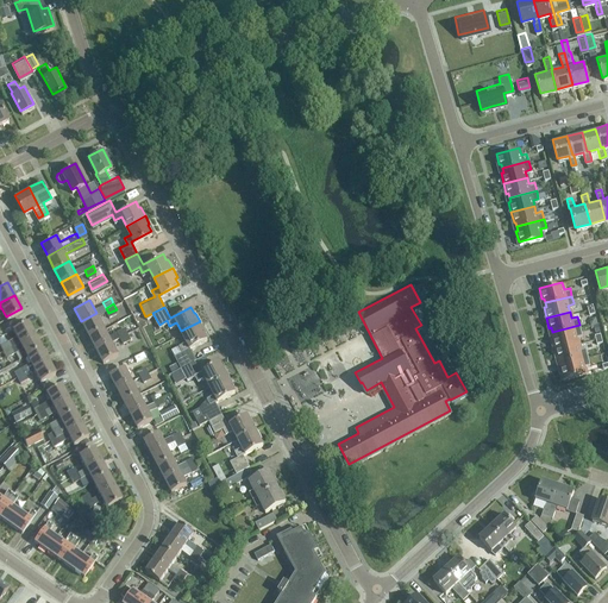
[(88,334),(104,326),(96,313),(81,321),(88,334)]
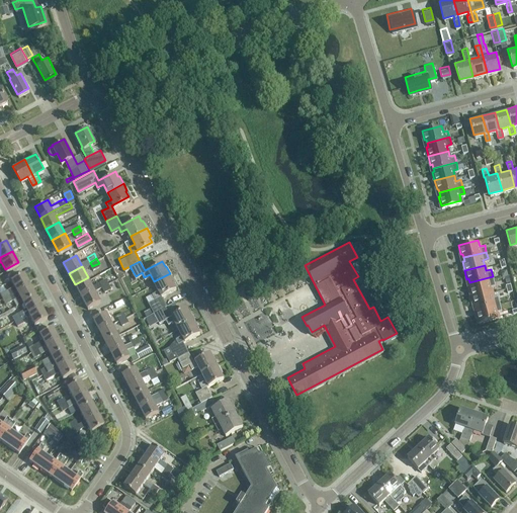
[(9,292),(15,289),(28,282),(22,271),(9,278),(12,283),(0,289),(0,292),(2,295),(9,292)]
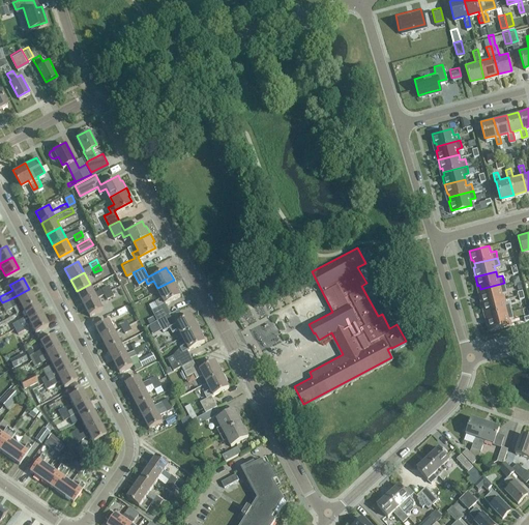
[(157,318),(167,312),(162,302),(179,293),(177,288),(178,287),(174,280),(157,288),(162,296),(155,299),(158,304),(152,308),(154,312),(157,318)]
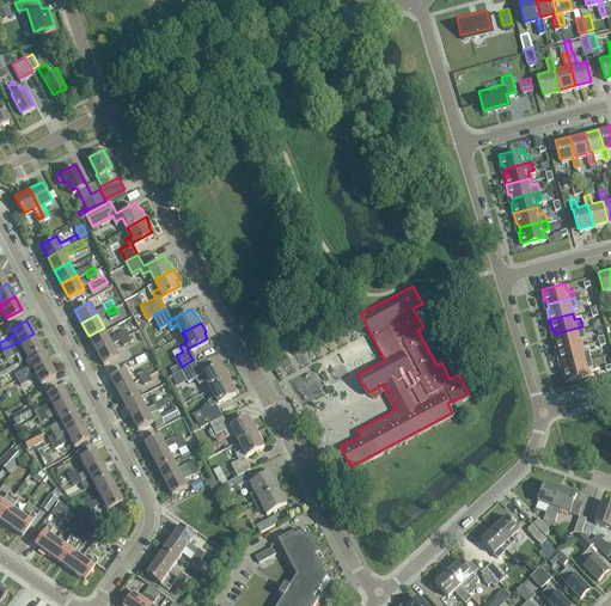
[(120,336),(128,331),(124,325),(108,334),(104,328),(89,336),(96,349),(111,341),(120,336)]
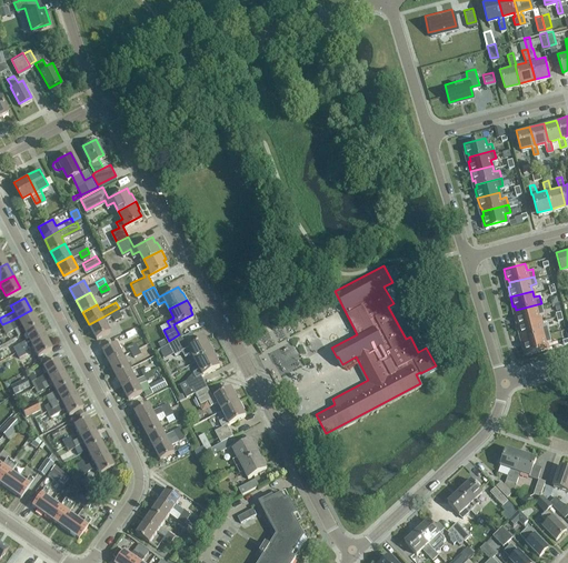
[(516,310),(517,313),(515,314),(518,323),(539,318),(538,312),(542,311),(541,303),(516,310)]
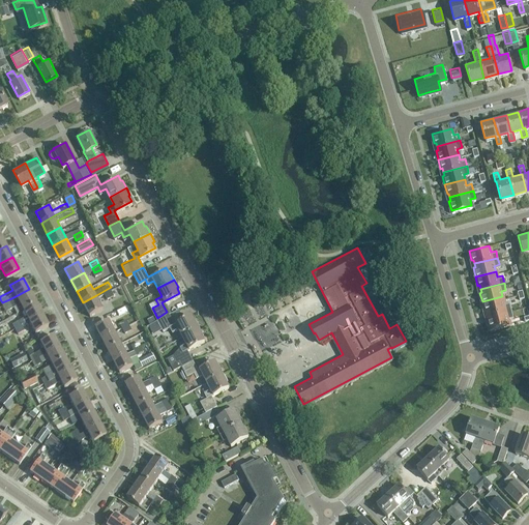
[(22,308),(35,300),(29,289),(16,296),(22,308)]
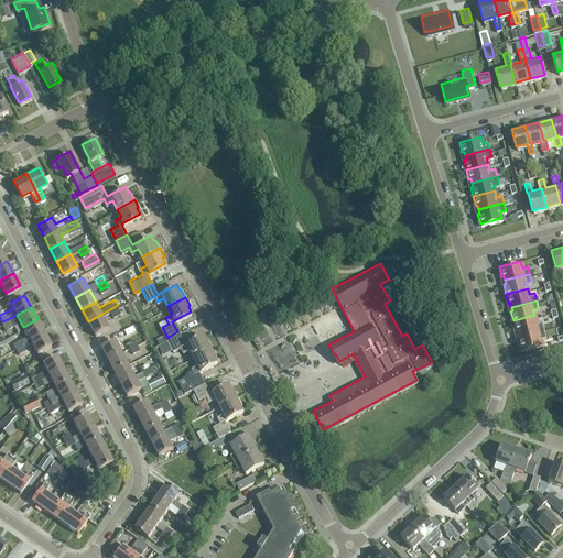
[(103,314),(88,321),(95,334),(108,326),(103,314)]
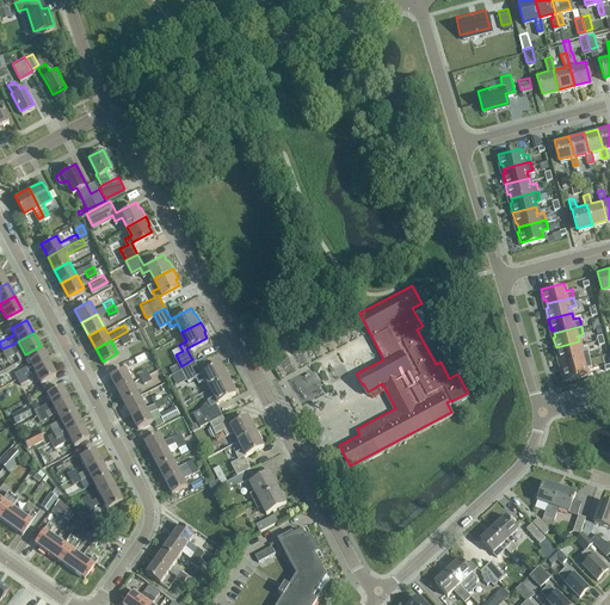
[(579,341),(556,347),(559,358),(561,358),(561,362),(562,362),(589,355),(586,347),(581,349),(579,341)]
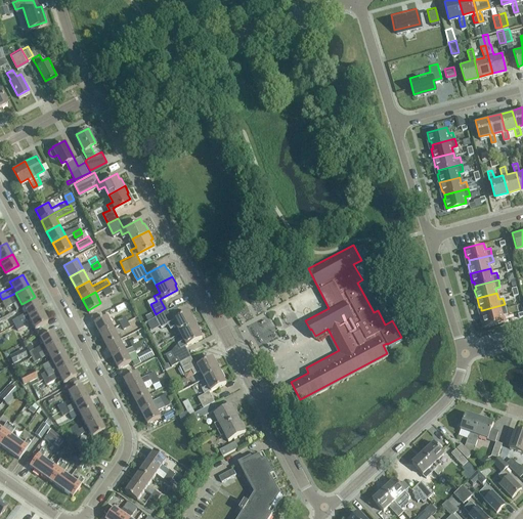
[(28,315),(40,308),(35,297),(22,304),(28,315)]
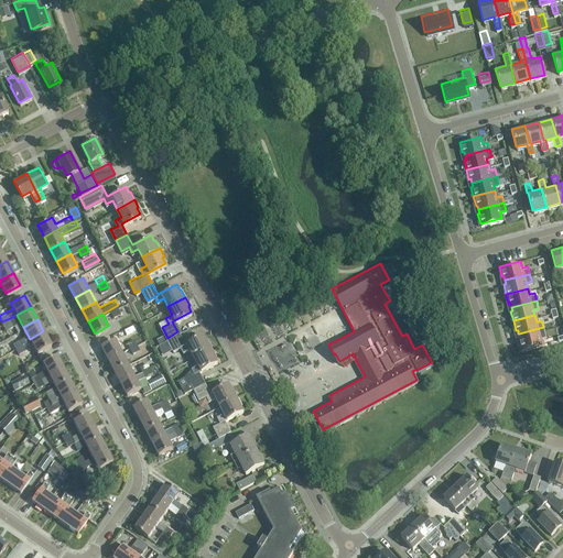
[(542,342),(540,336),(545,335),(543,327),(519,334),(518,334),(519,338),(518,338),(520,348),(542,342)]
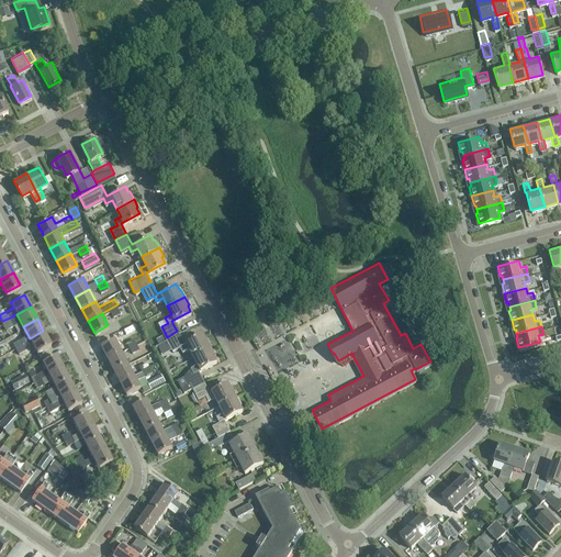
[(43,331),(30,338),(32,343),(36,349),(49,343),(43,331)]
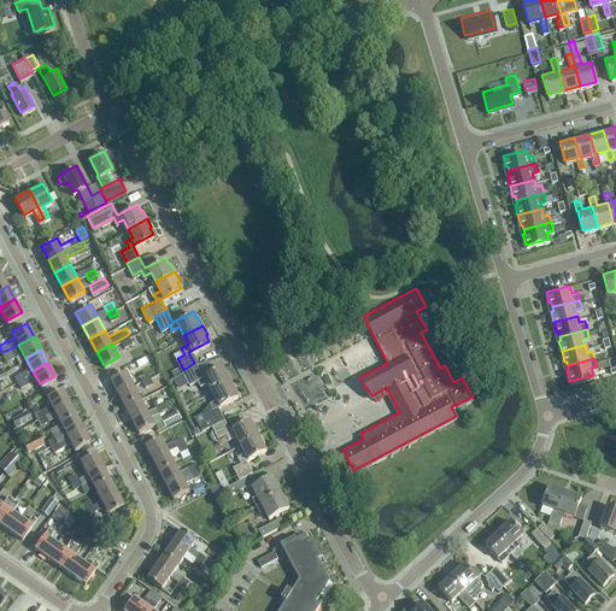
[(180,363),(170,368),(174,375),(183,370),(180,363)]
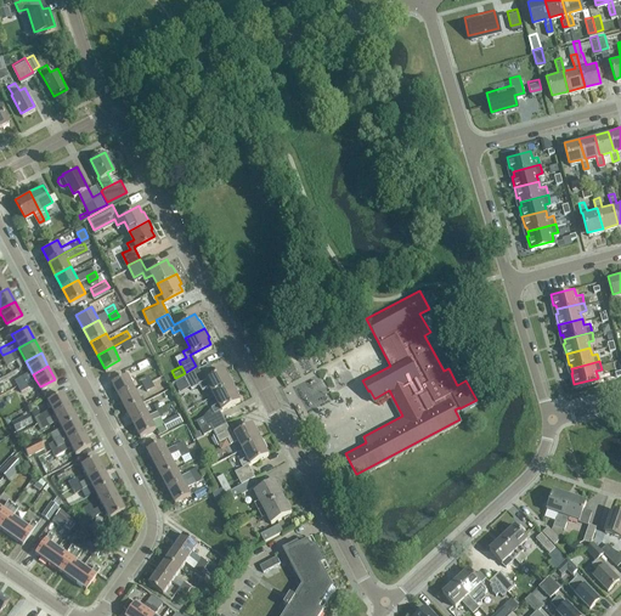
[(213,393),(232,382),(227,373),(226,373),(223,367),(202,378),(196,366),(185,373),(191,385),(198,380),(201,386),(208,384),(213,393)]
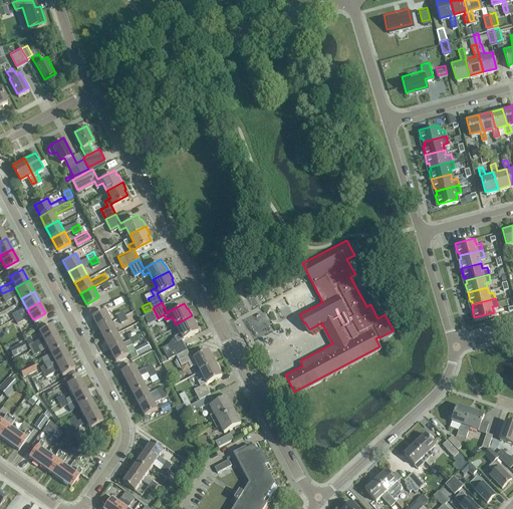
[(117,315),(123,311),(121,306),(114,310),(117,315)]
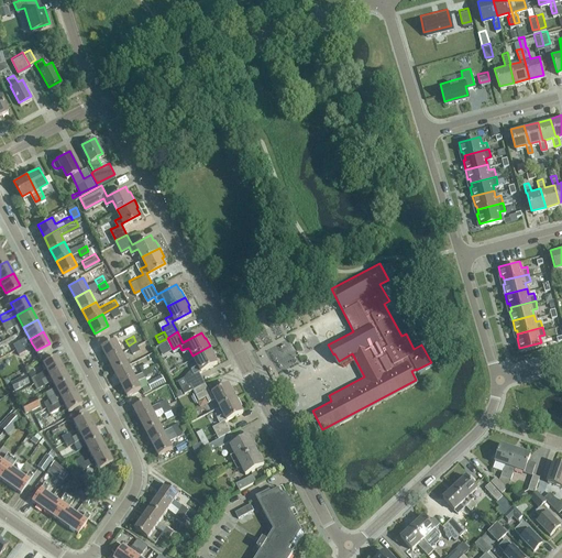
[(22,342),(23,342),(20,337),(12,340),(15,346),(22,342)]
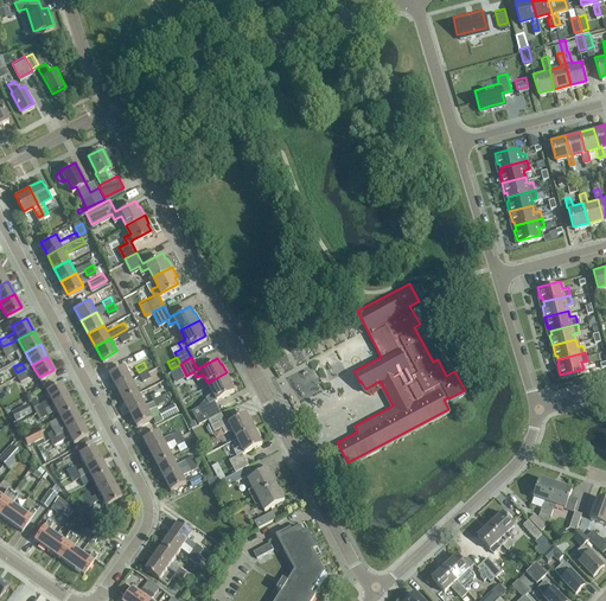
[(115,384),(131,376),(123,364),(108,371),(115,384)]
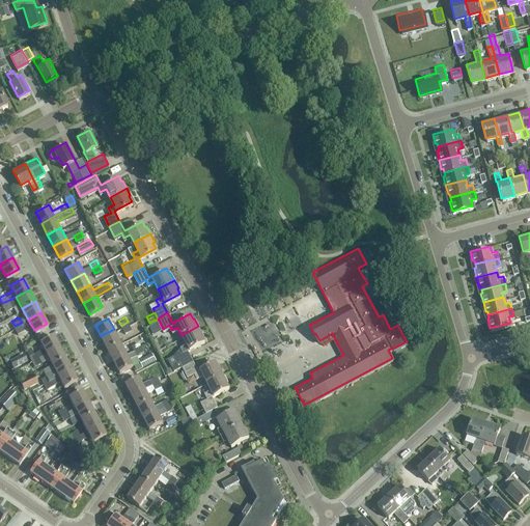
[(128,322),(121,326),(123,331),(131,327),(128,322)]
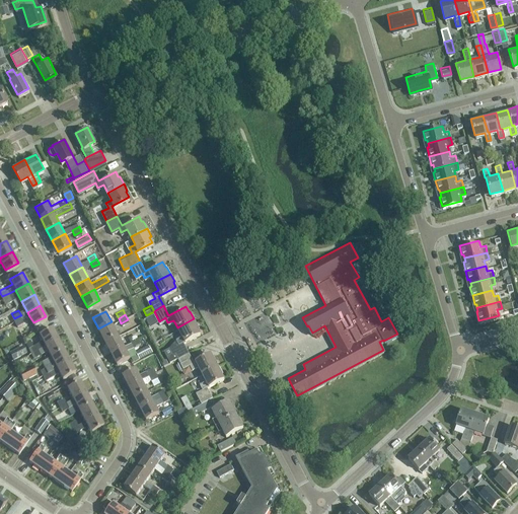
[(14,318),(13,319),(16,323),(22,320),(20,315),(14,318)]
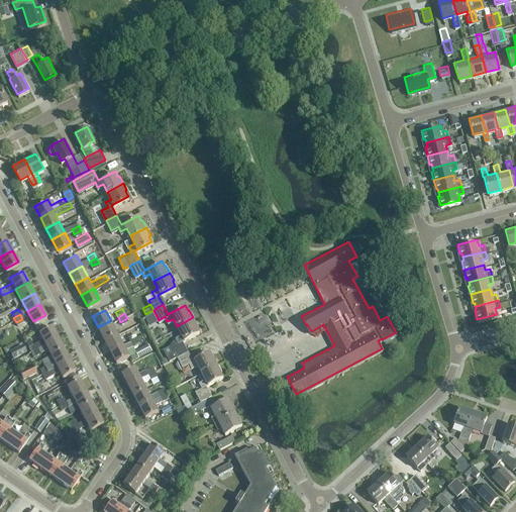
[(169,359),(176,354),(186,348),(181,339),(199,330),(196,325),(197,324),(193,317),(177,326),(181,333),(175,336),(168,343),(171,349),(165,352),(169,359)]
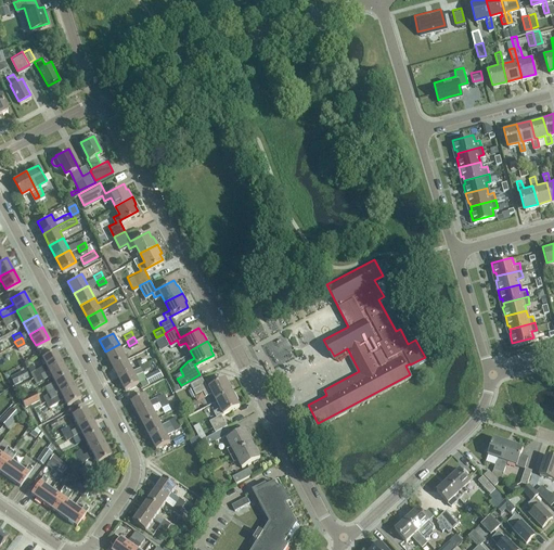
[(112,363),(125,356),(119,344),(105,352),(112,363)]
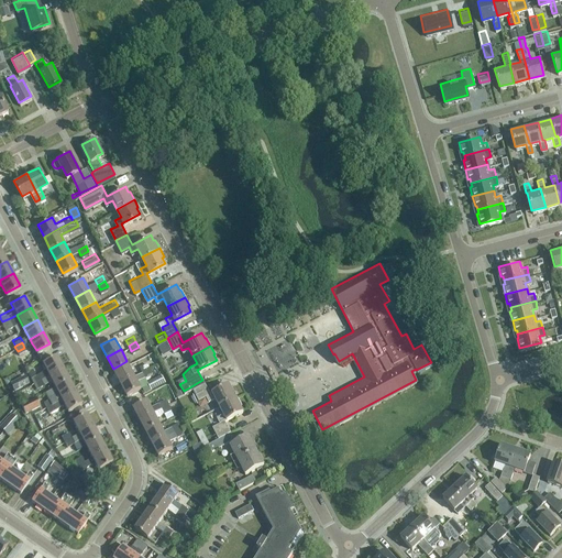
[(47,372),(62,364),(55,352),(41,360),(44,367),(30,374),(32,380),(40,376),(47,372)]
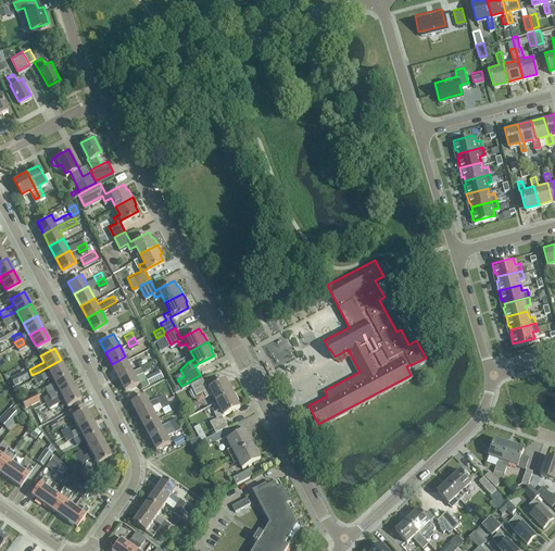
[(140,364),(148,361),(144,355),(137,359),(140,364)]
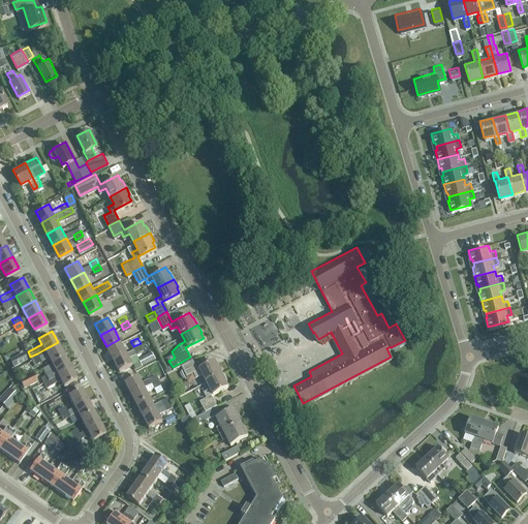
[(113,358),(125,350),(119,339),(106,346),(113,358)]
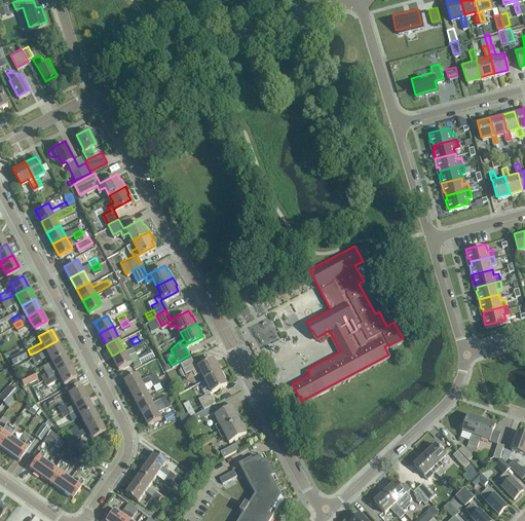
[(50,359),(63,351),(58,340),(44,347),(50,359)]
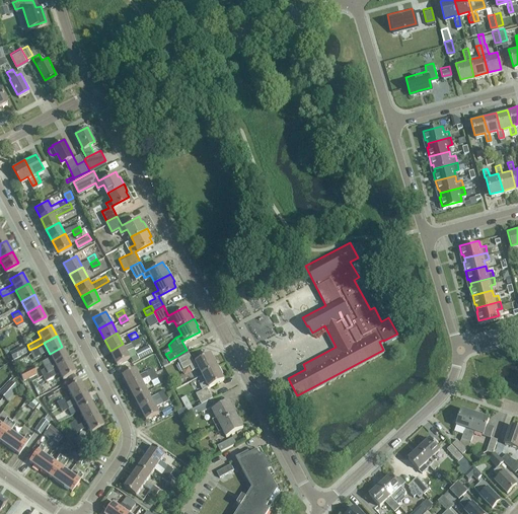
[(138,337),(131,340),(123,344),(111,351),(116,362),(129,355),(126,349),(133,345),(140,341),(138,337)]
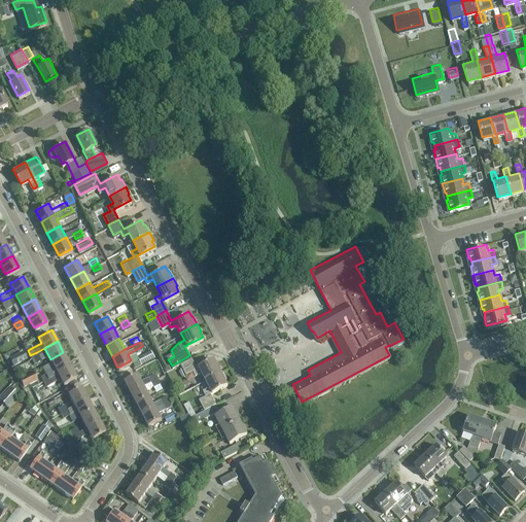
[(12,362),(27,355),(23,347),(8,354),(12,362)]
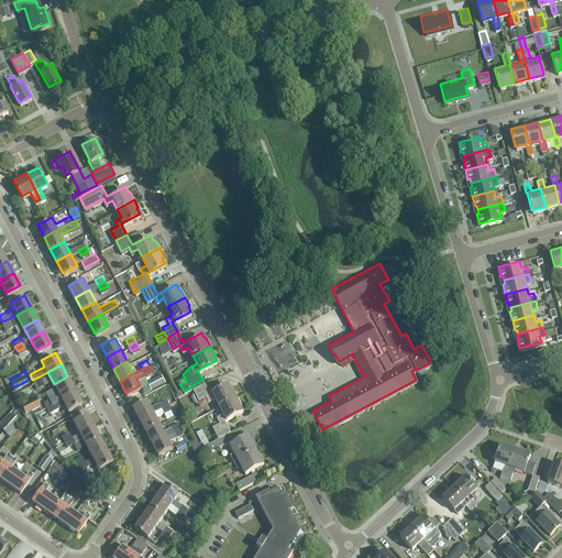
[(150,386),(164,380),(160,371),(145,379),(150,386)]
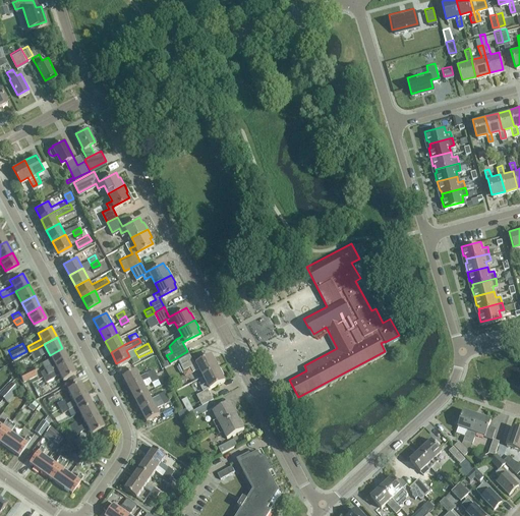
[(37,348),(30,351),(33,356),(40,352),(37,348)]
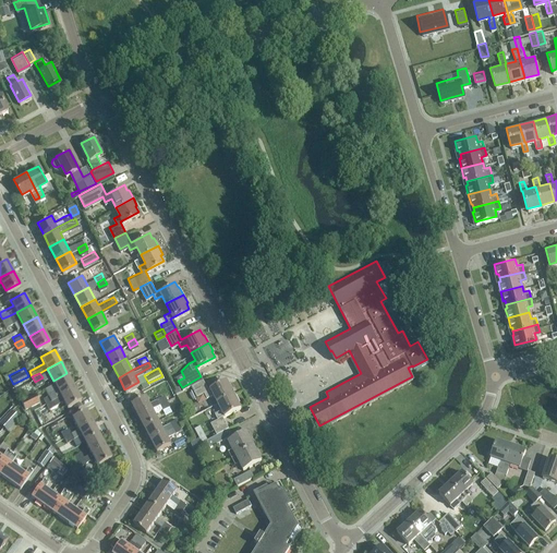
[(67,373),(53,381),(56,386),(47,392),(47,393),(41,395),(45,400),(59,393),(73,385),(67,373)]
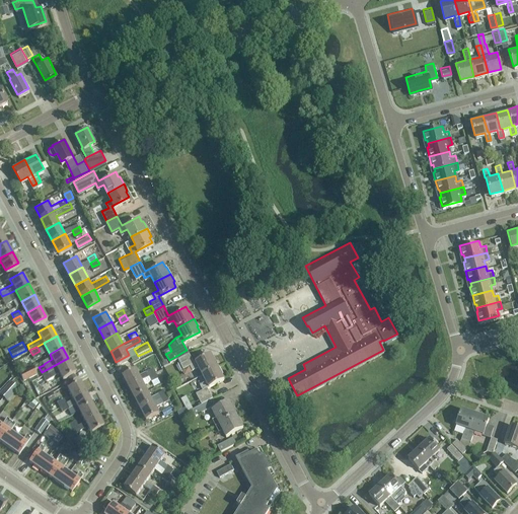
[(201,372),(217,363),(213,356),(212,356),(210,351),(192,360),(187,350),(176,356),(182,366),(189,362),(191,367),(197,365),(201,372)]
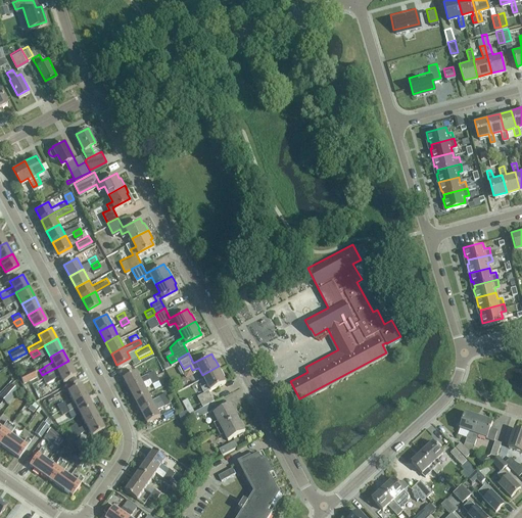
[(55,368),(42,375),(45,380),(58,374),(61,379),(75,372),(68,361),(55,368)]
